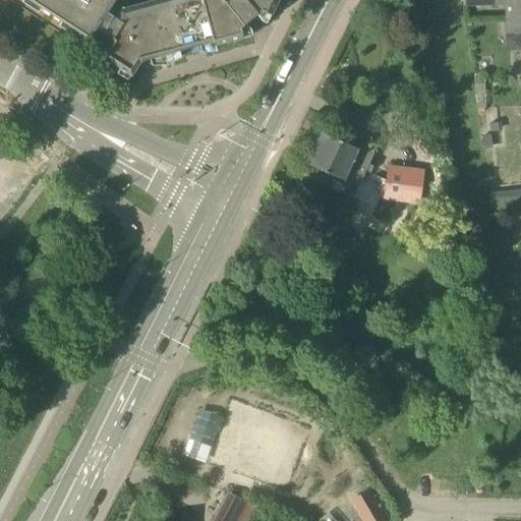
[(29,0),(90,39),(97,29),(112,39),(101,56),(131,75),(140,62),(210,43),(214,46),(243,38),(240,27),(244,24),(249,32),(264,20),(257,13),(262,10),(271,15),(278,0),(158,0),(125,9),(123,8),(127,0),(29,0)]
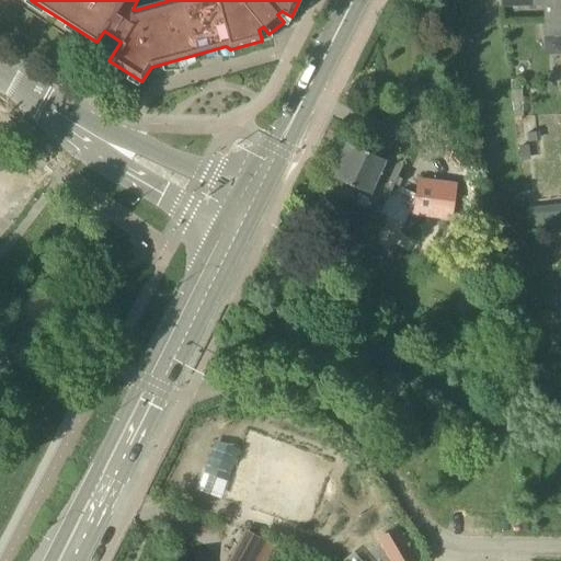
[(560,0),(499,0),(500,8),(544,6),(545,37),(560,35),(560,0)]
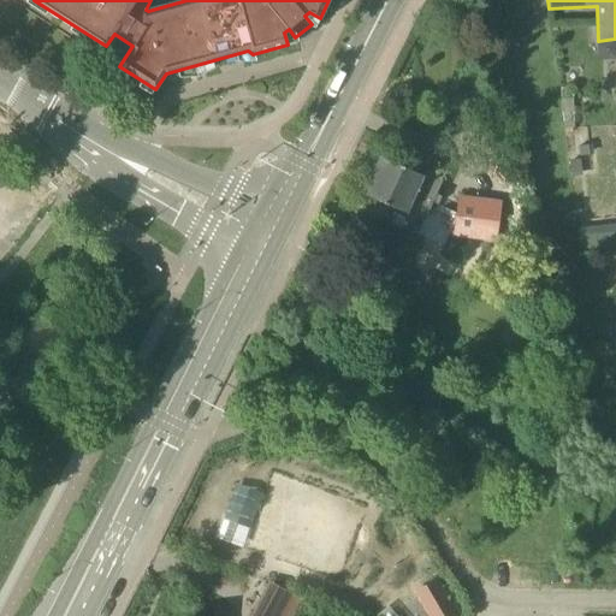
[(422,175),(381,157),(365,194),(374,199),(367,214),(381,221),(389,206),(406,213),(407,213),(424,220),(442,181),(440,178),(426,171),(424,172),(422,175)]
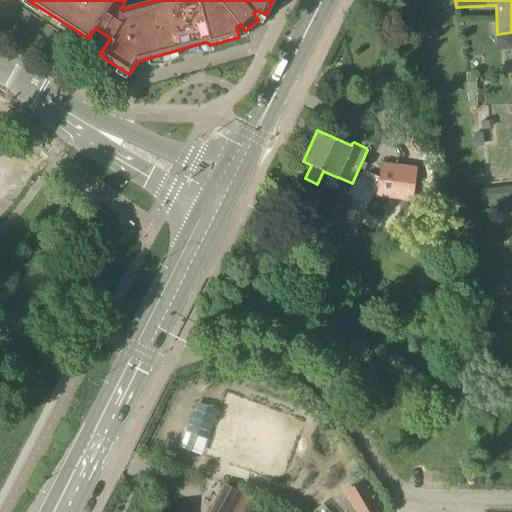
[(417,168),(382,163),(377,196),(413,201),(417,168)]
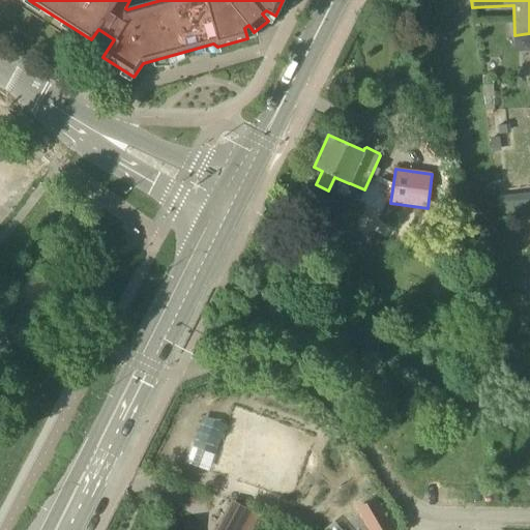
[(529,195),(499,196),(500,222),(529,221),(529,195)]
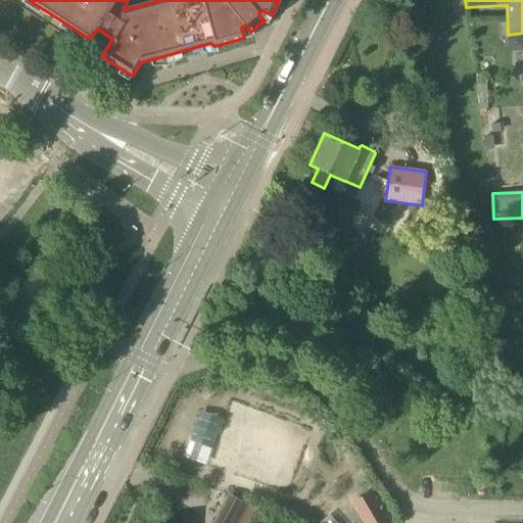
[(202,409),(186,455),(207,463),(225,417),(202,409)]
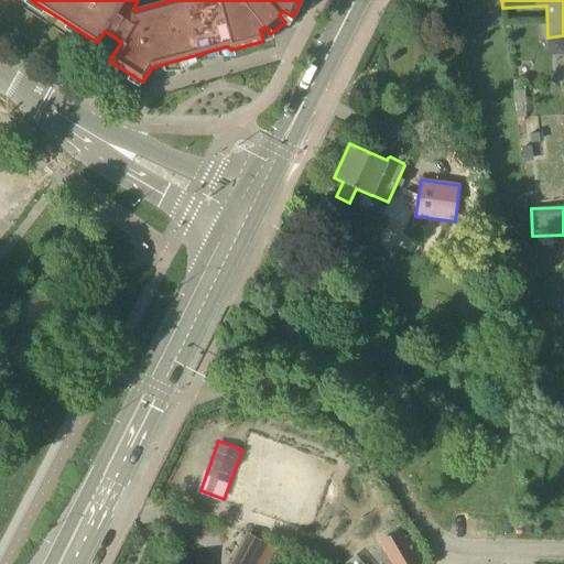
[(408,563),(393,531),(380,537),(391,563),(408,563)]
